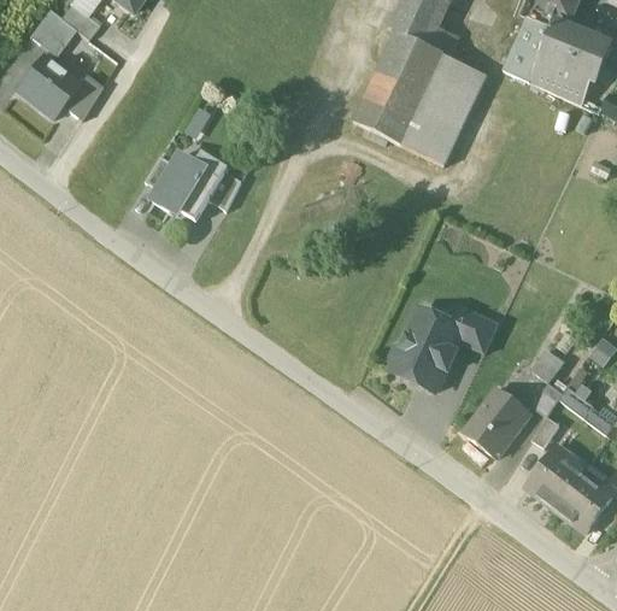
[(74,0),(70,5),(86,16),(97,0),(74,0)]
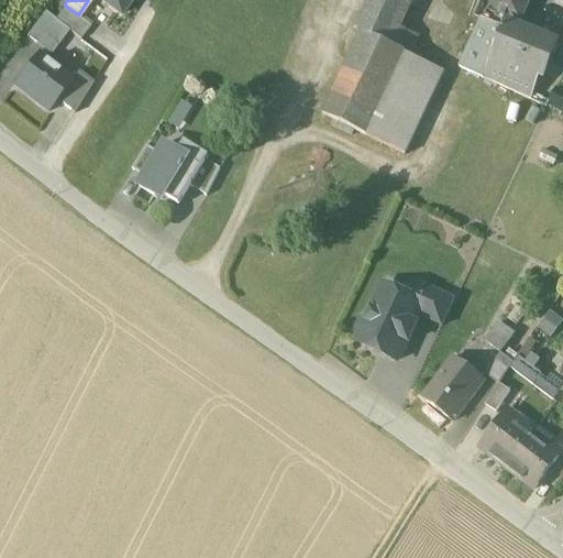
[(102,0),(120,12),(129,0),(102,0)]
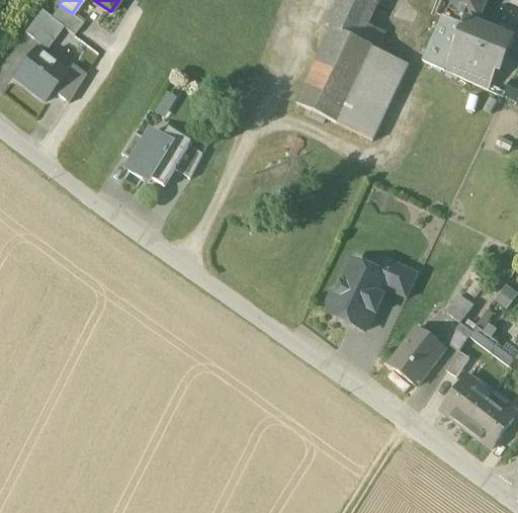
[(375,2),(370,0),(338,0),(327,24),(332,27),(358,39),(364,26),(375,2)]
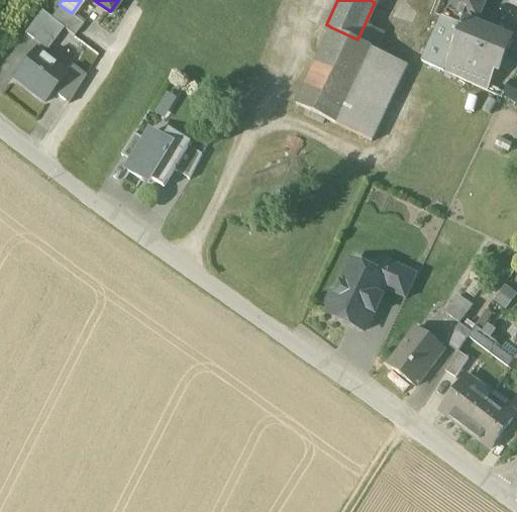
[(450,0),(448,4),(475,15),(475,16),(480,18),(483,12),(478,10),(482,0),(450,0)]
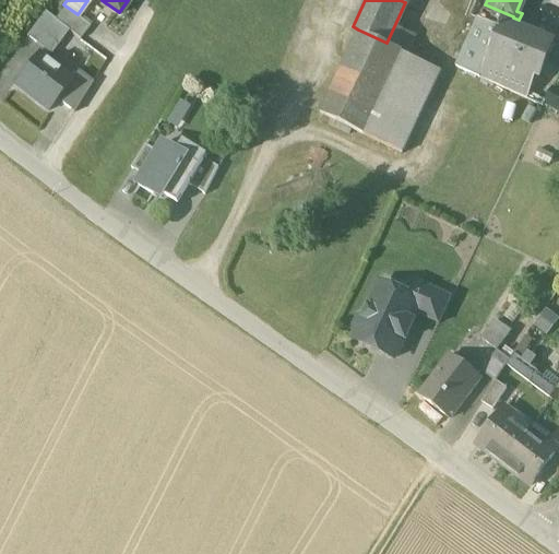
[(78,14),(63,4),(55,16),(68,26),(80,35),(88,23),(78,14)]
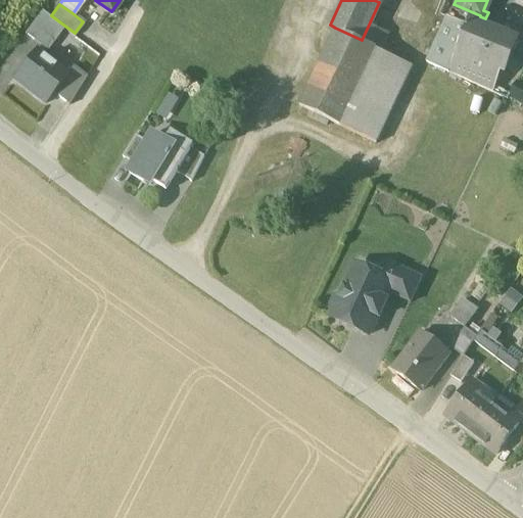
[(480,15),(454,4),(449,14),(468,21),(470,17),(478,20),(480,16),(480,15)]
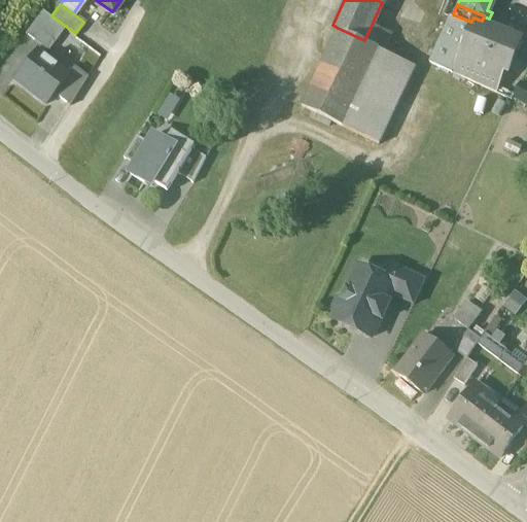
[(41,8),(25,31),(47,48),(64,25),(51,15),(41,8)]
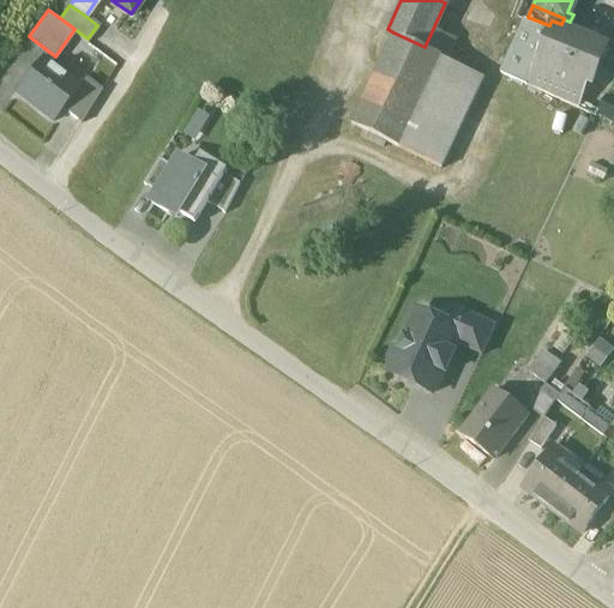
[(528,17),(525,16),(501,68),(529,80),(537,59),(536,58),(548,29),(547,29),(548,26),(549,26),(549,25),(528,17)]
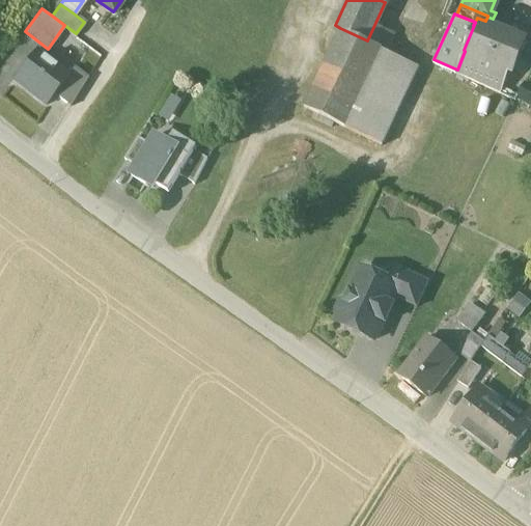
[(485,21),(477,18),(475,22),(475,23),(474,23),(473,25),(474,25),(464,50),(465,51),(511,70),(525,36),(485,21)]
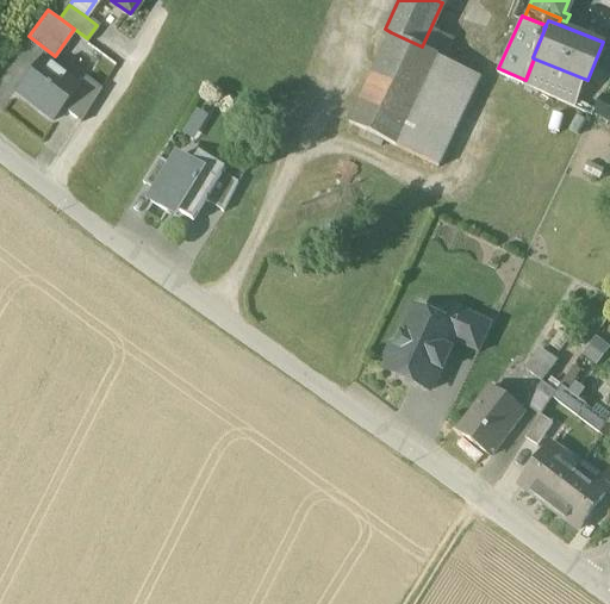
[(444,38),(429,31),(422,47),(437,54),(444,38)]
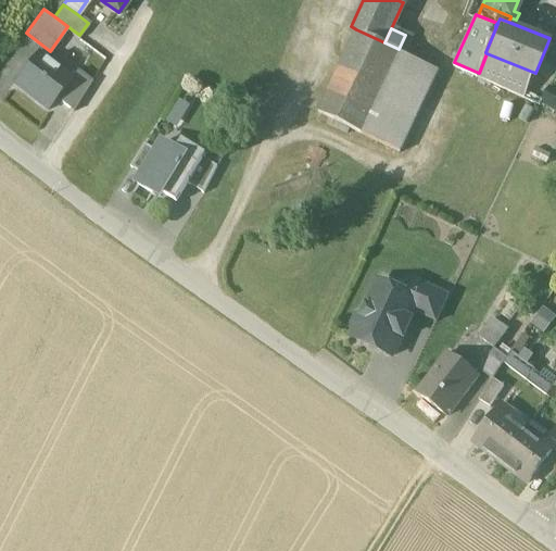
[(356,29),(317,111),(359,130),(397,52),(399,49),(384,42),(356,29)]
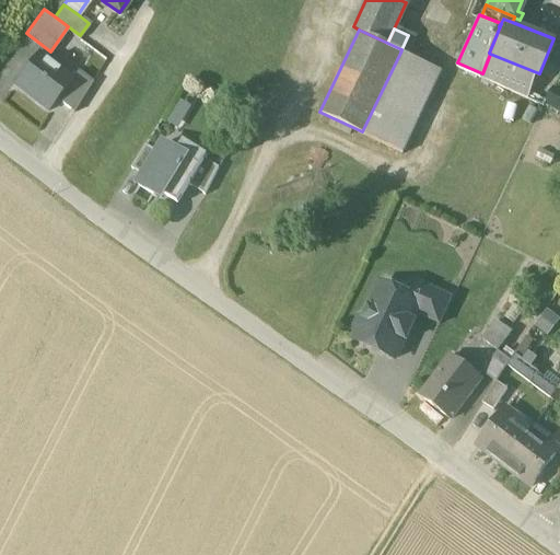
[(71,76),(37,50),(13,81),(47,107),(56,96),(71,77),(71,76)]
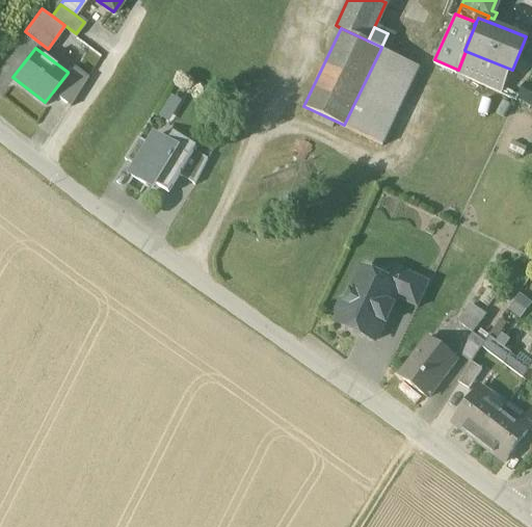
[(380,50),(344,125),(381,142),(418,68),(380,50)]
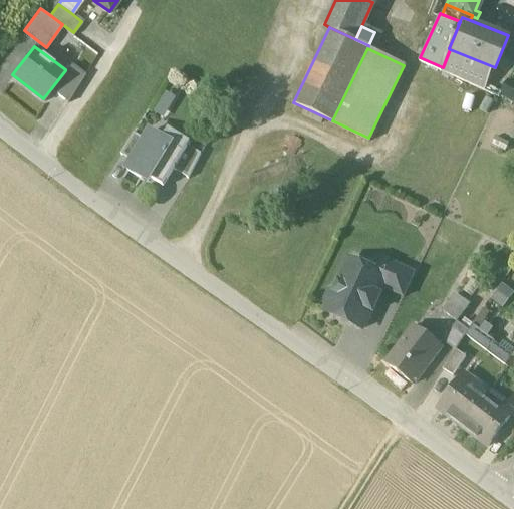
[(70,62),(65,69),(65,70),(51,88),(67,100),(84,73),(70,62)]
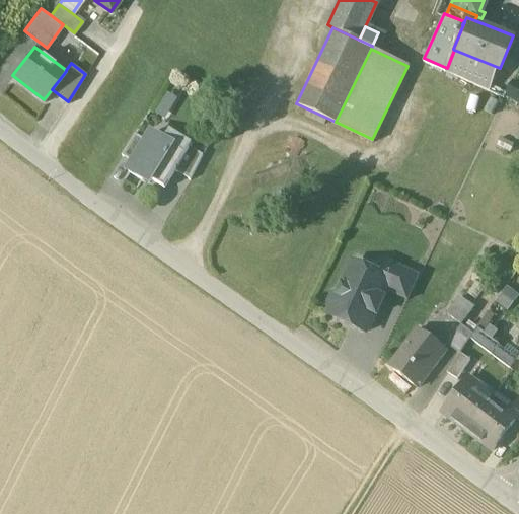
[(194,142),(170,128),(165,137),(152,130),(147,138),(134,159),(129,168),(143,177),(146,173),(165,187),(176,168),(192,145),(194,142)]
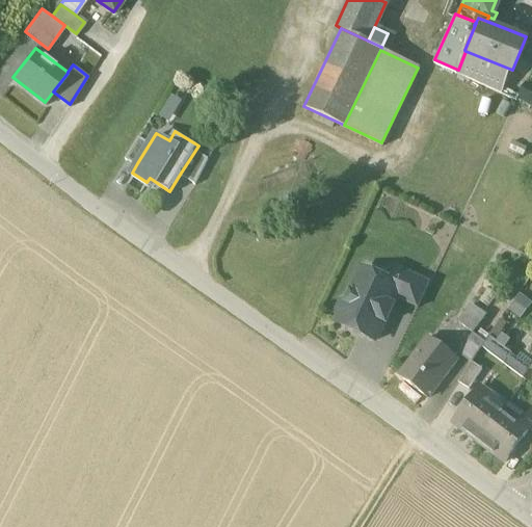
[(139,135),(126,157),(137,163),(151,141),(139,135)]
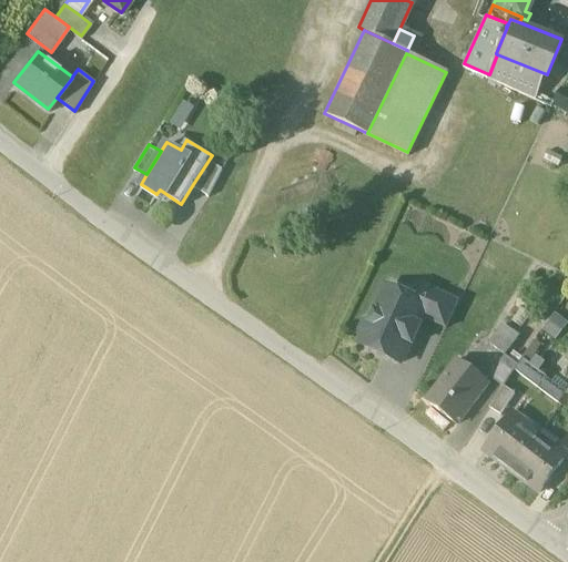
[(210,159),(193,184),(209,194),(223,166),(210,159)]
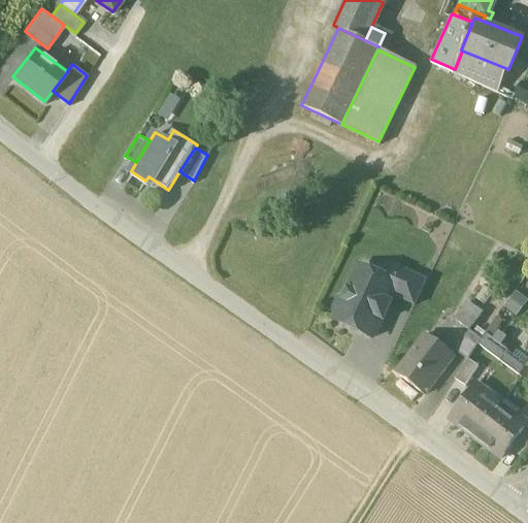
[(426,276),(397,264),(391,279),(397,282),(393,292),(415,301),(426,276)]
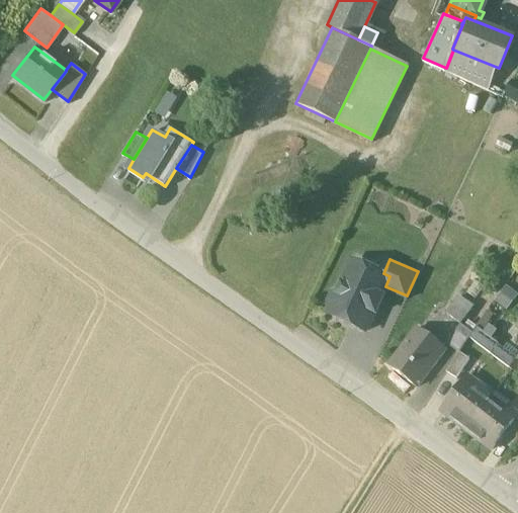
[(367,275),(348,266),(337,289),(333,290),(329,300),(330,305),(328,311),(366,328),(374,311),(376,312),(383,294),(382,293),(385,286),(390,276),(383,273),(370,268),(367,275)]
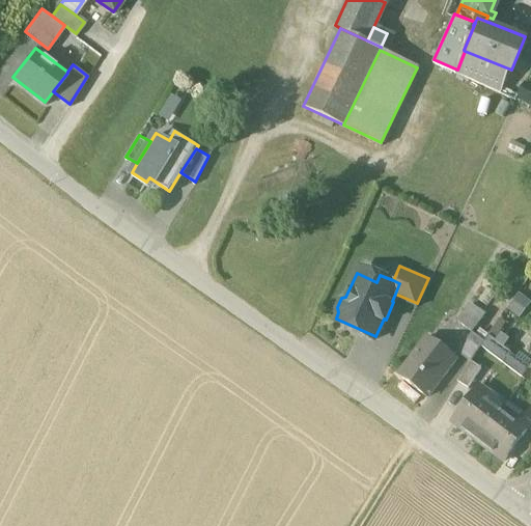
[(521,310),(529,296),(515,287),(507,303),(521,310)]
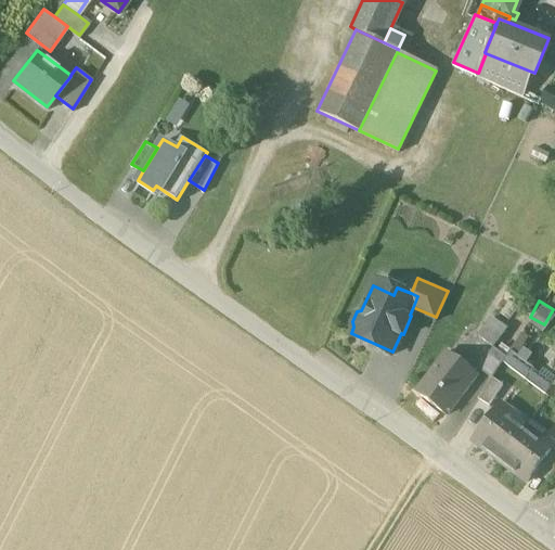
[(507,325),(491,315),(478,333),(494,344),(507,325)]
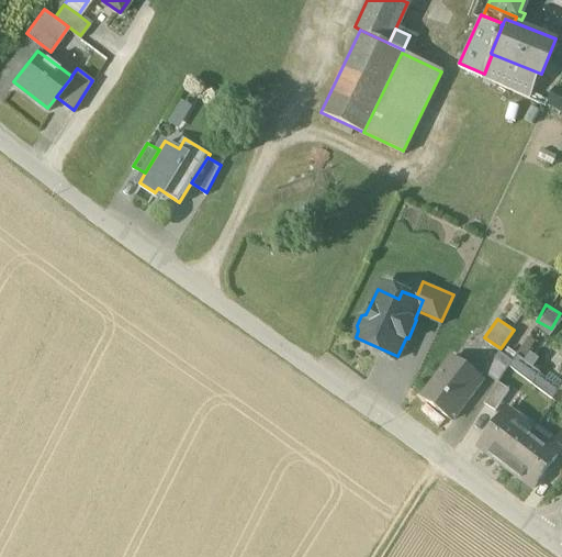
[(551,393),(561,380),(561,376),(527,346),(514,360),(551,393)]
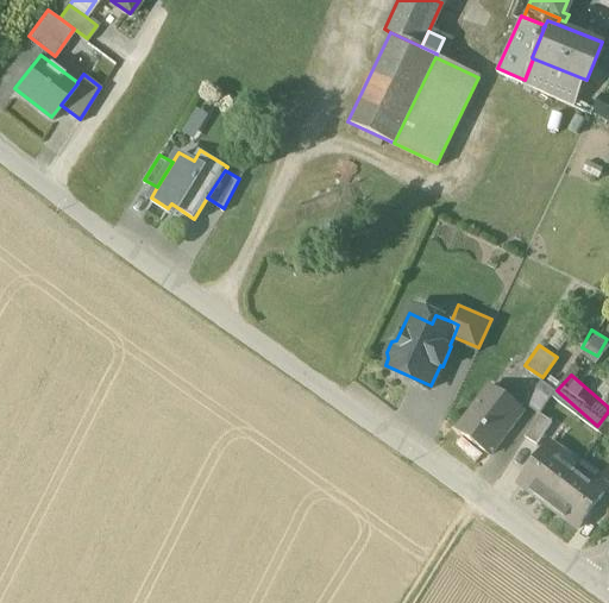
[(542,377),(525,401),(539,412),(556,388),(542,377)]
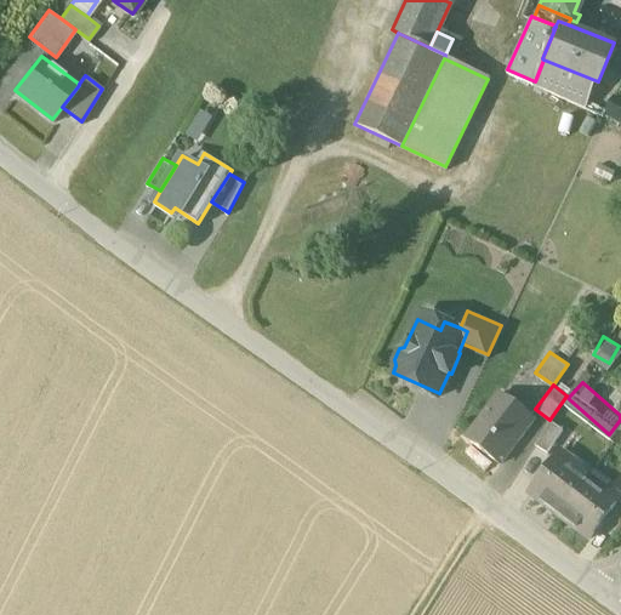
[(501,392),(467,436),(500,461),(534,416),(501,392)]
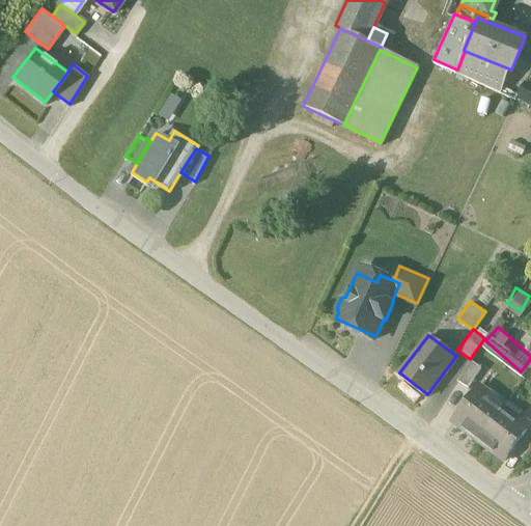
[(471,359),(457,379),(468,386),(481,366),(471,359)]
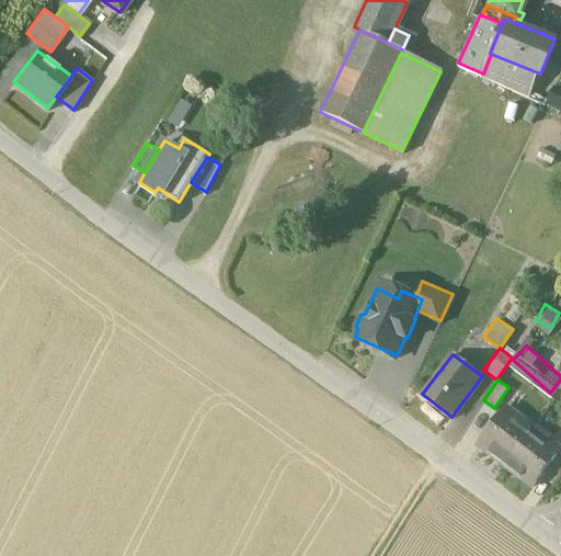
[(506,406),(478,442),(505,463),(526,435),(511,423),(517,415),(506,406)]
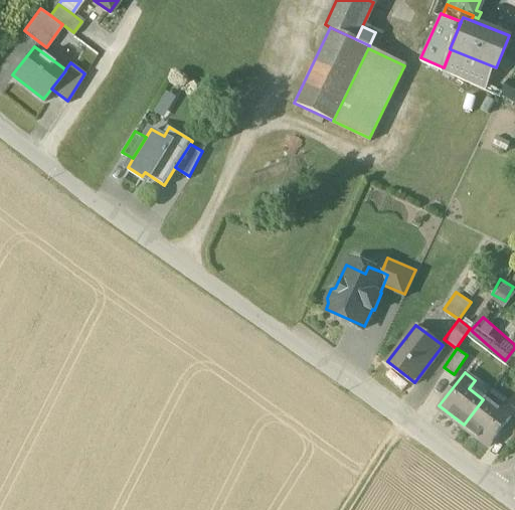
[(498,409),(483,399),(464,425),(489,444),(514,410),(504,401),(498,409)]
